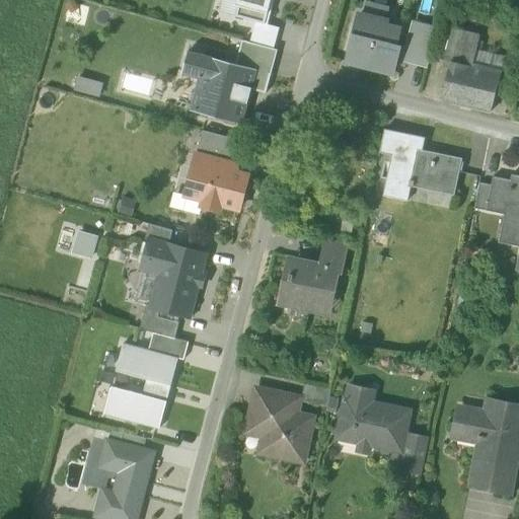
[(235,0),(220,0),(217,11),(235,16),(238,6),(234,5),(235,0)]
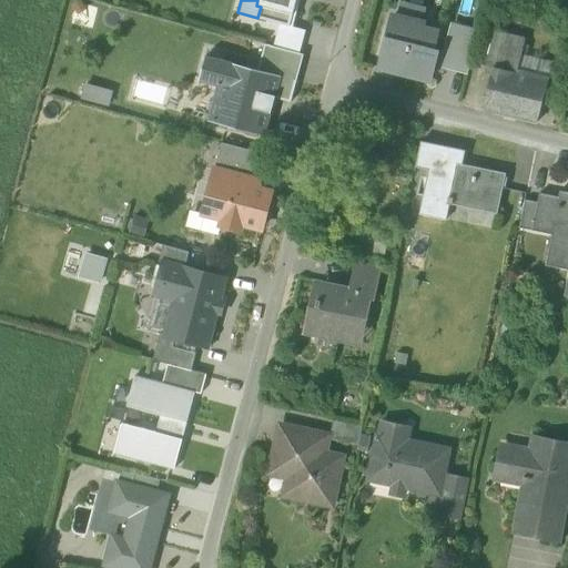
[(257,0),(256,6),(261,7),(257,18),(280,23),(293,27),(300,0),(257,0)]
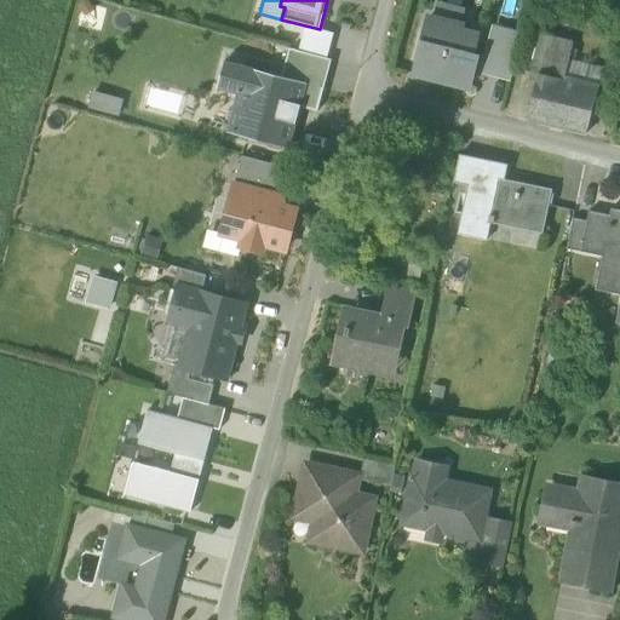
[(437,0),(432,18),(461,26),(466,7),(437,0)]
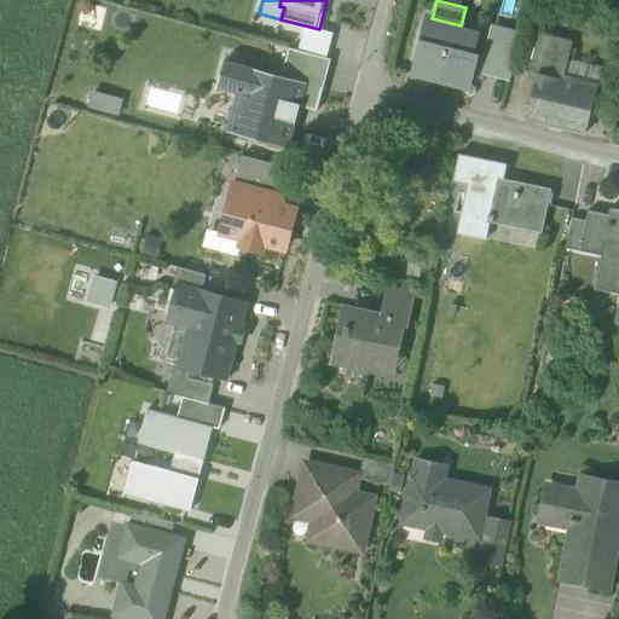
[(432,18),(428,17),(414,74),(468,87),(476,56),(470,55),(476,35),(460,30),(461,25),(432,18)]
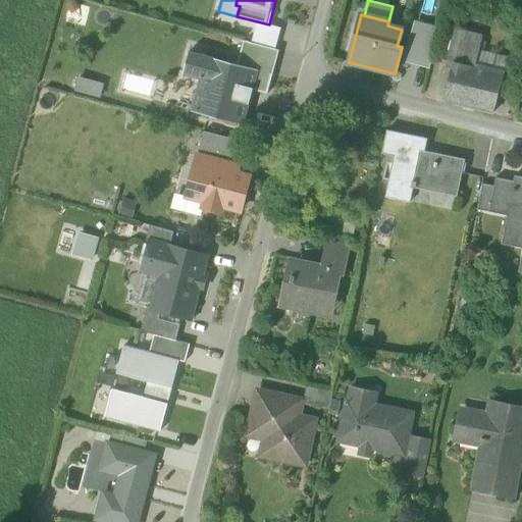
[(257,21),(254,33),(277,39),(280,29),(269,24),(257,21)]
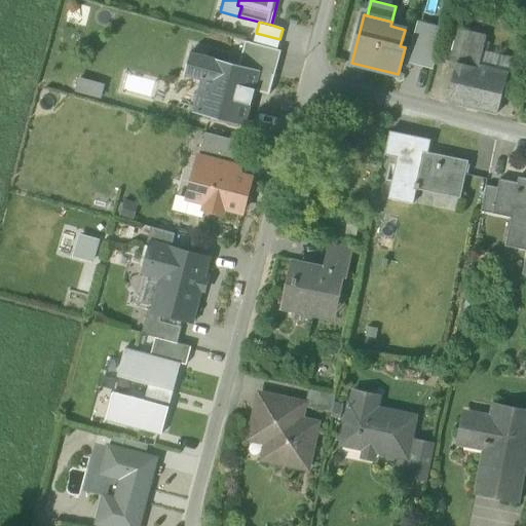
[(419,24),(409,61),(434,67),(443,30),(419,24)]
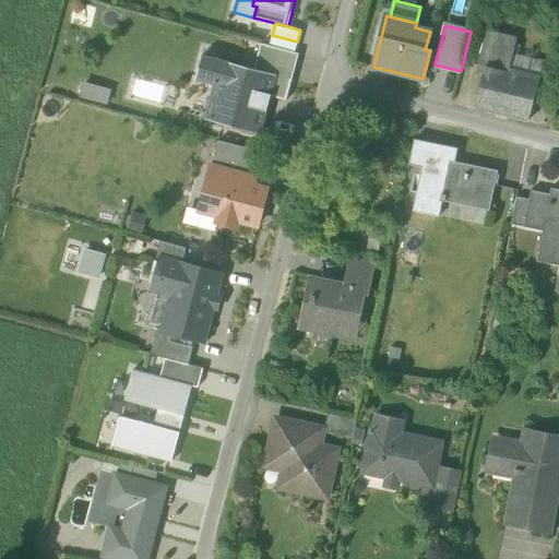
[(476,107),(528,120),(539,79),(509,70),(513,54),(518,39),(486,32),(477,64),(486,68),(476,107)]
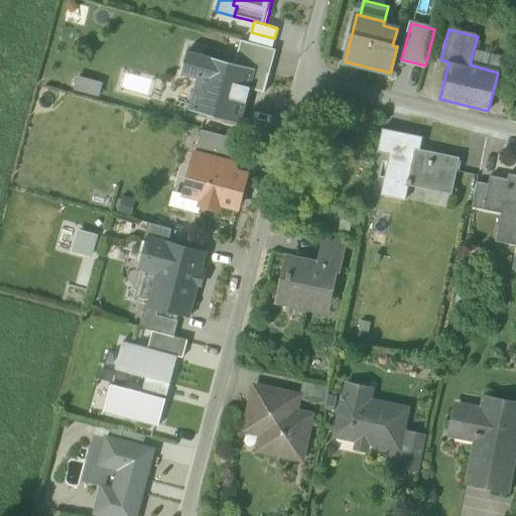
[(251,32),(249,42),(272,48),(274,38),(251,32)]
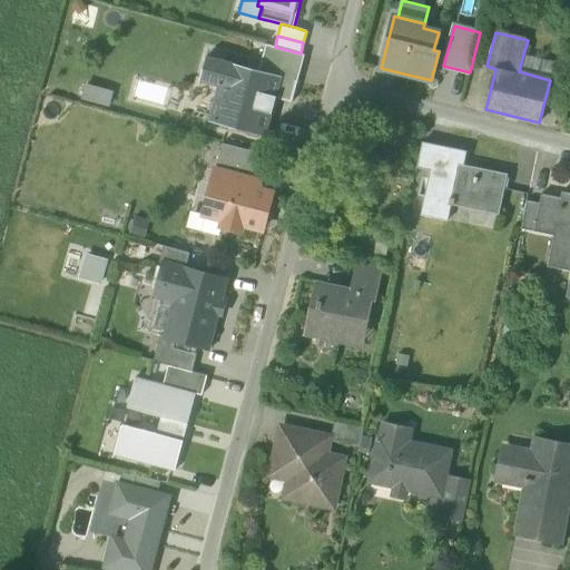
[(301,53),(275,47),(266,45),(259,70),(294,80),(301,53)]
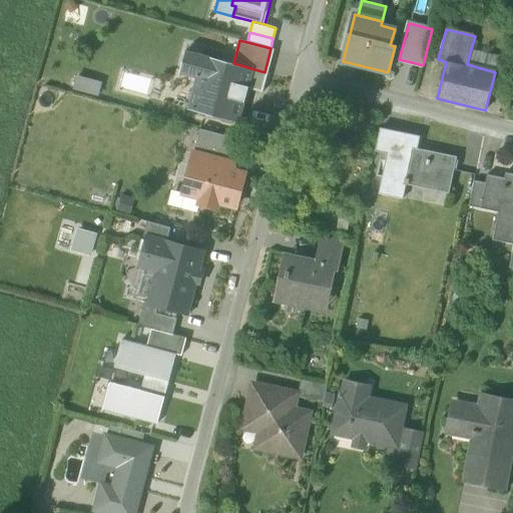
[(500,56),(471,49),(467,64),(495,72),(500,56)]
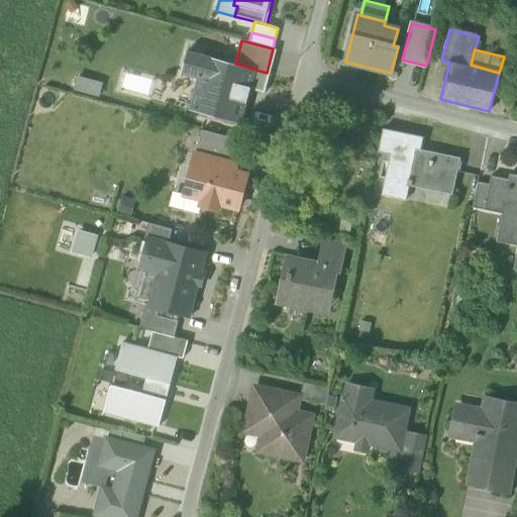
[(190,110),(241,124),(250,89),(265,93),(271,74),(267,73),(235,64),(187,50),(181,74),(199,79),(190,110)]
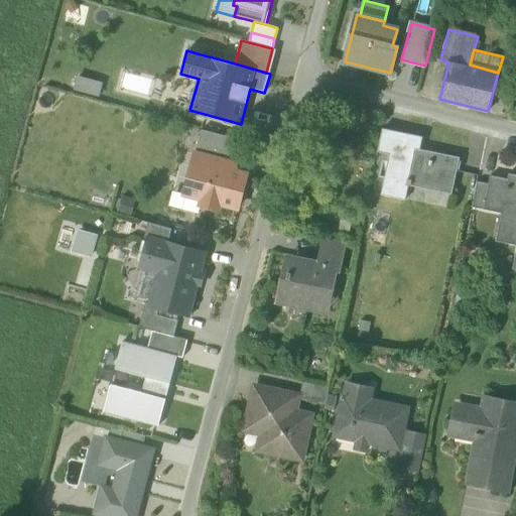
[(104,83),(78,76),(73,91),(100,98),(104,83)]
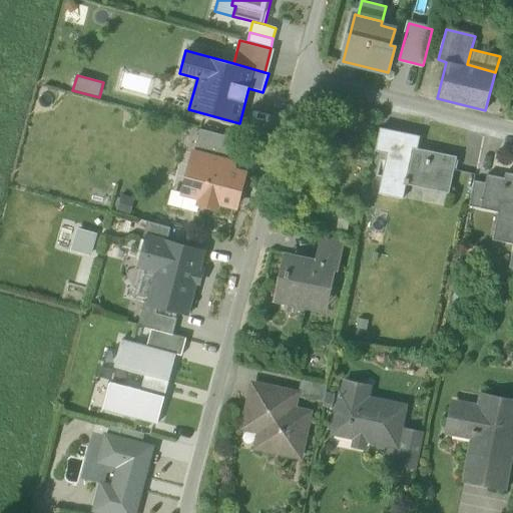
[(376,151),(388,153),(388,151),(399,153),(403,133),(381,128),(376,151)]
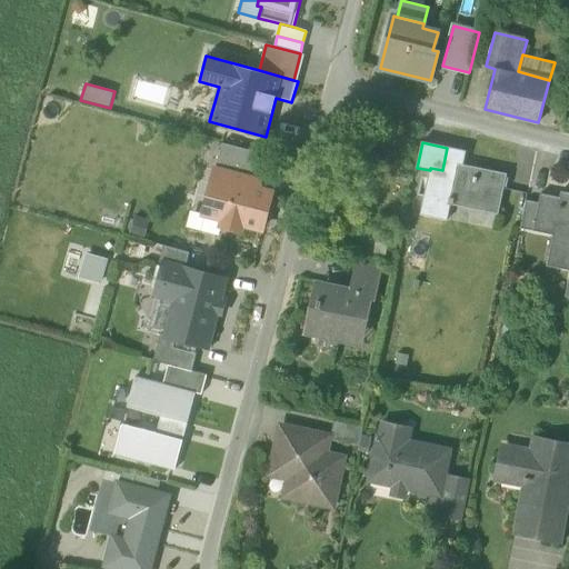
[(222,143),(216,169),(250,178),(258,152),(245,149),(228,145),(222,143)]
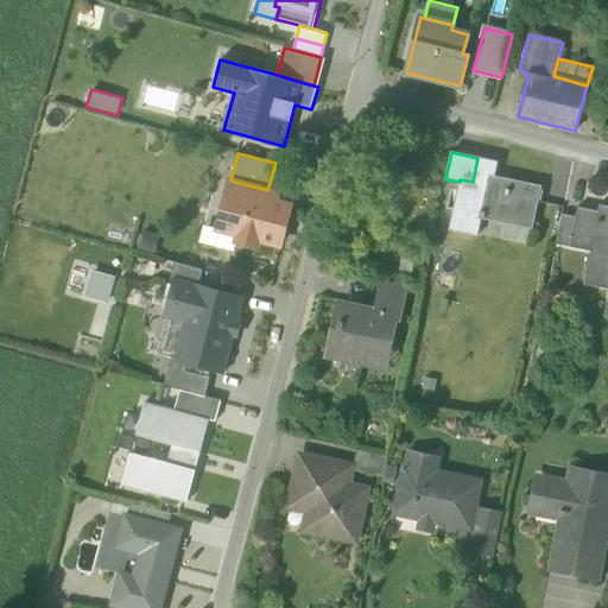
[(449,230),(477,235),(481,219),(483,208),(494,210),(494,214),(533,222),(538,201),(540,202),(543,190),(542,190),(542,187),(495,177),(498,162),(477,158),(473,182),(460,179),(460,182),(449,230)]
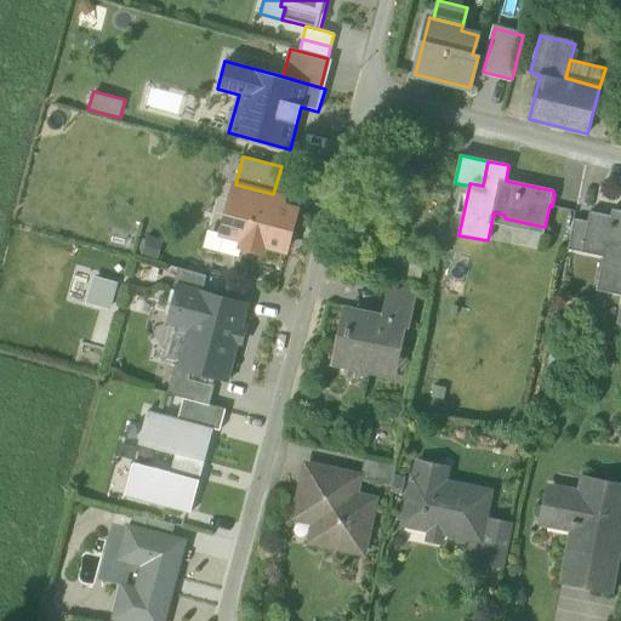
[(235,184),(222,233),(244,239),(243,248),(263,252),(265,244),(286,250),(297,210),(281,206),(284,198),(273,194),(235,184)]
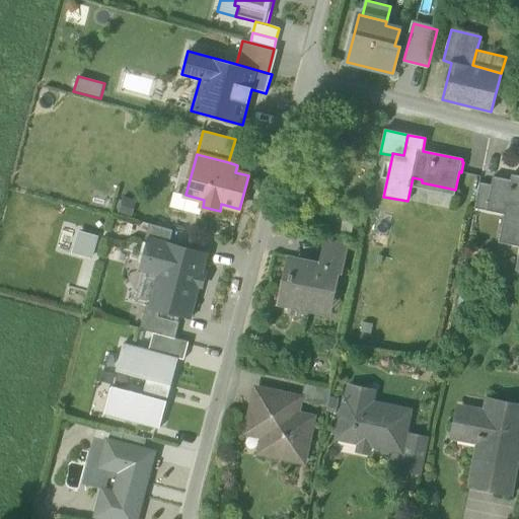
[(499,243),(518,246),(518,176),(512,175),(511,180),(494,177),(492,186),(489,204),(490,204),(506,208),(505,215),(499,243)]
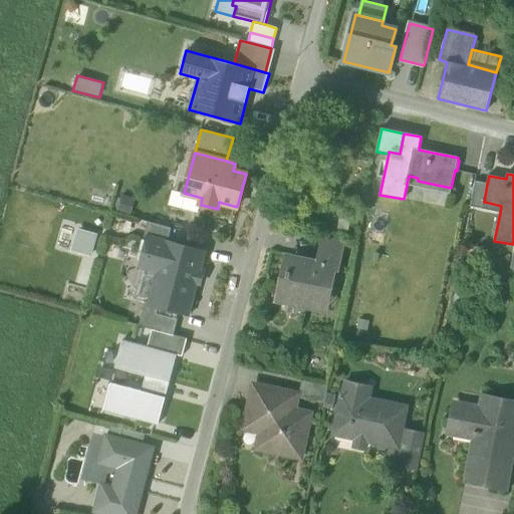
[(407,185),(450,194),(451,188),(418,181),(418,178),(409,176),(407,185)]
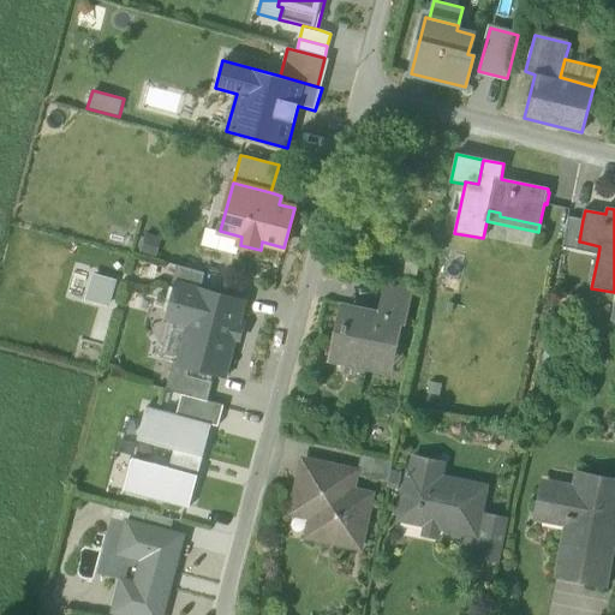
[(562,248),(578,251),(580,242),(579,242),(583,220),(568,218),(562,248)]
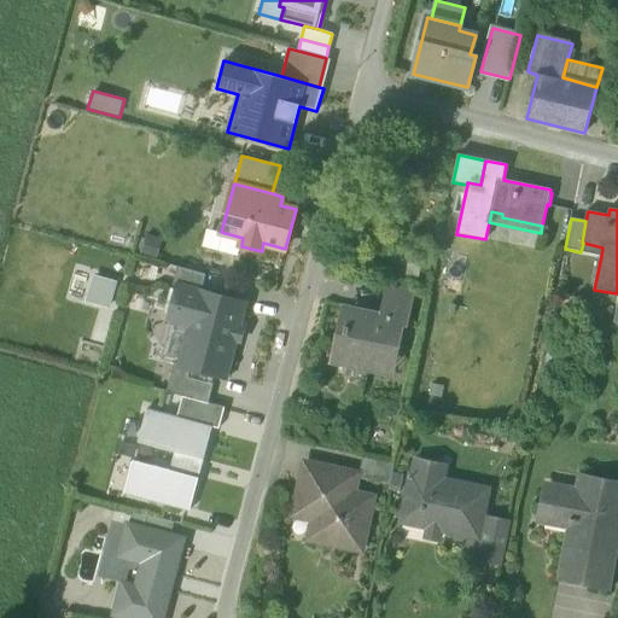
[(243,238),(221,232),(207,228),(202,248),(238,257),(242,246),(243,238)]
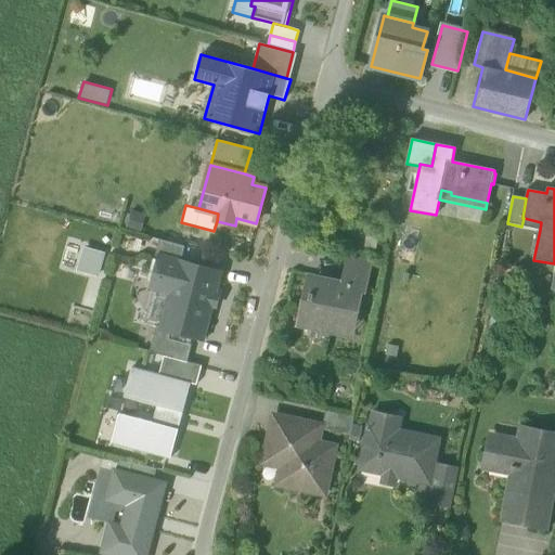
[(146,214),(131,210),(126,231),(141,234),(146,214)]
